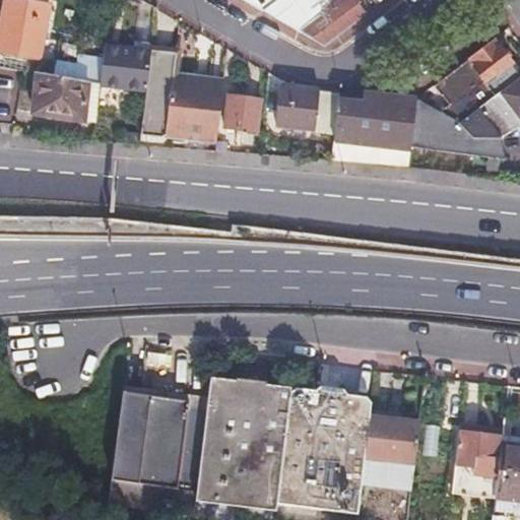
[(40,60),(50,4),(27,0),(5,0),(1,27),(7,29),(3,54),(40,60)]
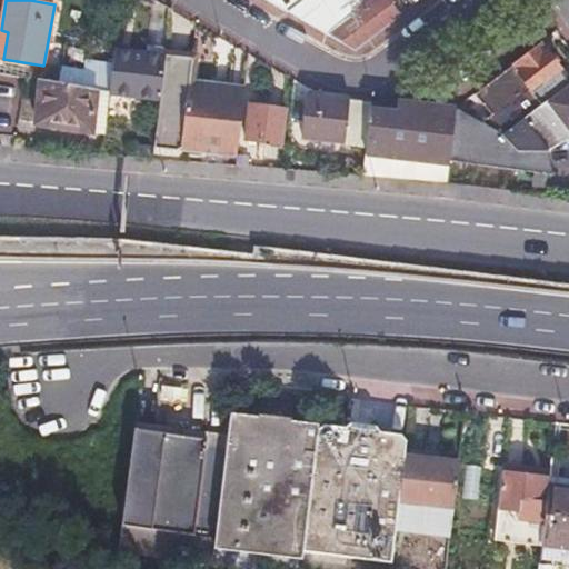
[(263,0),(287,13),(303,0),(263,0)]
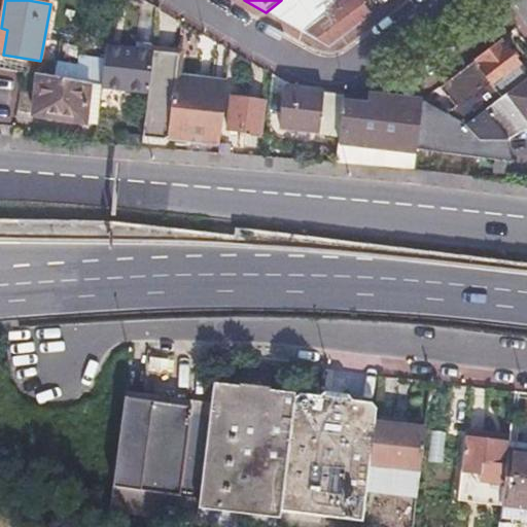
[(328,47),(371,15),(358,0),(344,0),(336,7),(329,0),(281,0),(266,12),(280,20),(323,45),(328,47)]
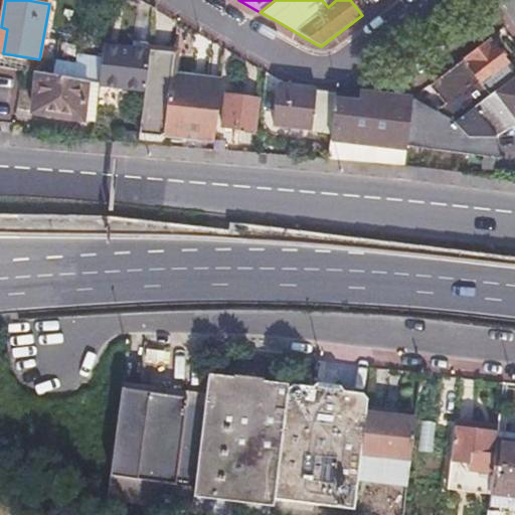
[(514,76),(514,75),(489,40),(465,58),(467,60),(471,65),(469,67),(480,80),(436,113),(455,124),(514,76)]
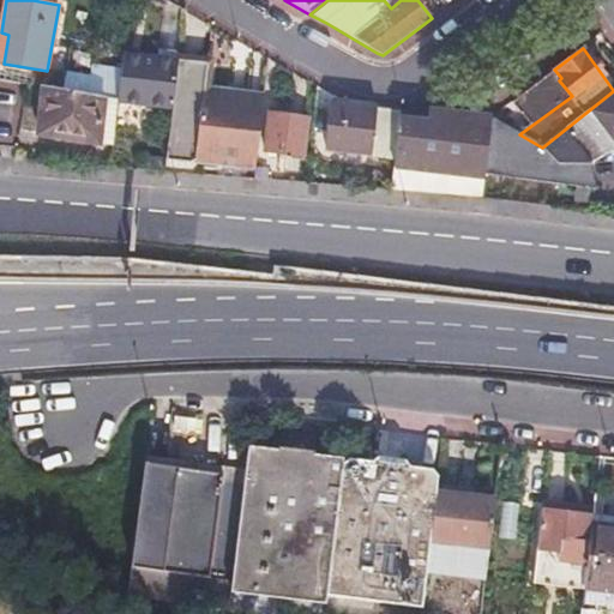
[(172,83),(176,84),(179,62),(124,55),(119,98),(119,101),(151,104),(150,112),(166,114),(167,108),(168,108),(172,83)]
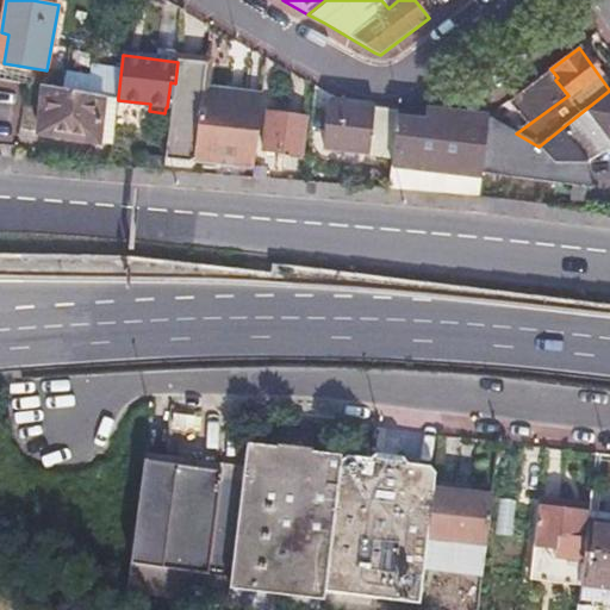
[(254,169),(262,95),(204,89),(207,66),(178,62),(175,83),(166,160),(254,169)]
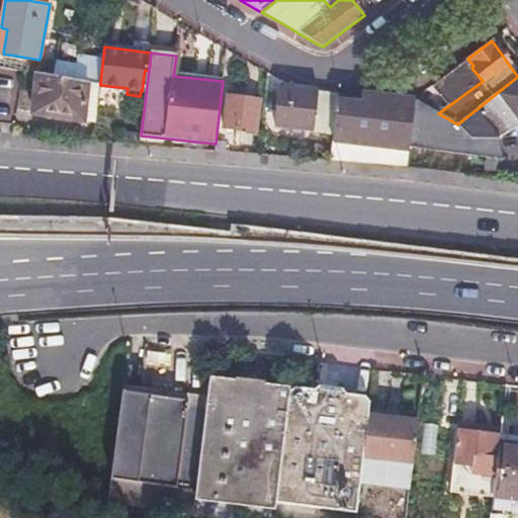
[(416,100),(438,113),(483,81),(471,68),(473,66),(469,61),(416,100)]
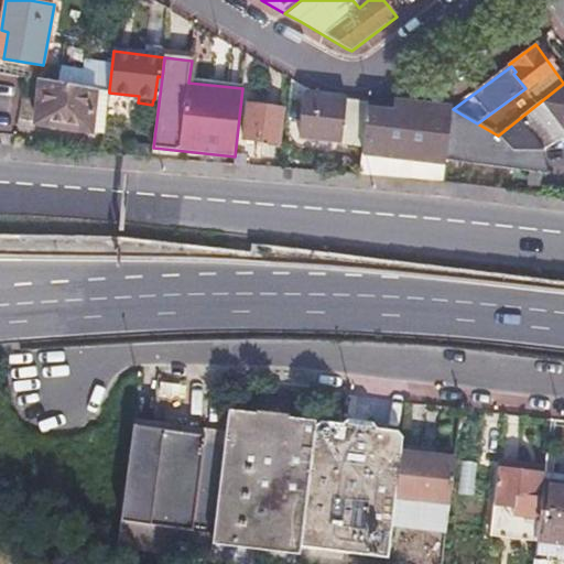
[(104,133),(109,93),(109,90),(45,79),(39,122),(104,133)]
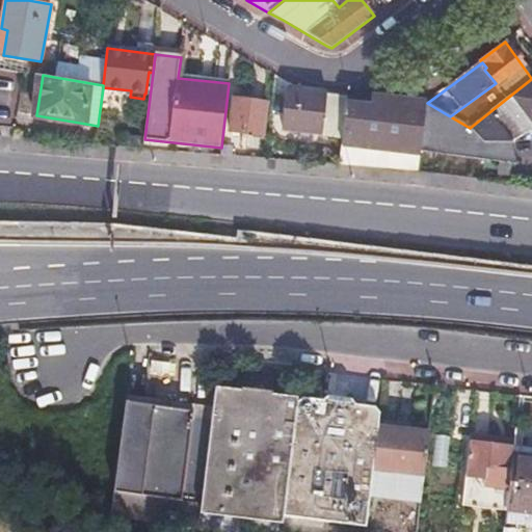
[(531,143),(531,79),(470,128),(515,153),(531,143)]
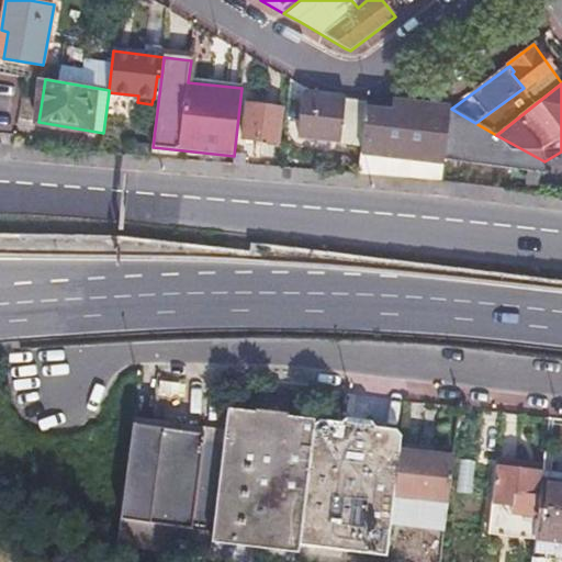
[(340,142),(346,99),(305,93),(300,137),(340,142)]
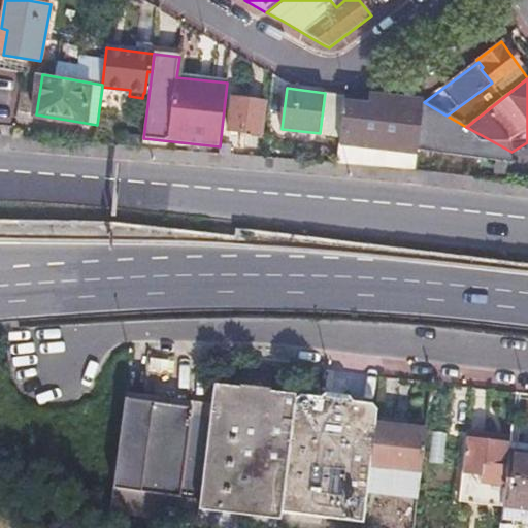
[(339,136),(343,103),(344,96),(325,93),(320,133),(339,136)]
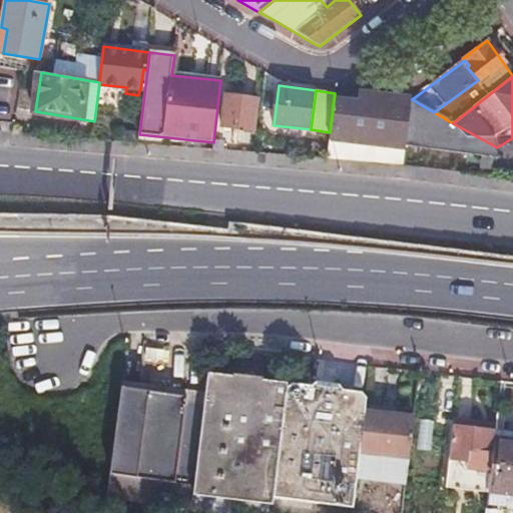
[(354,143),(360,92),(359,92),(358,102),(334,100),(330,132),(329,140),(354,143)]
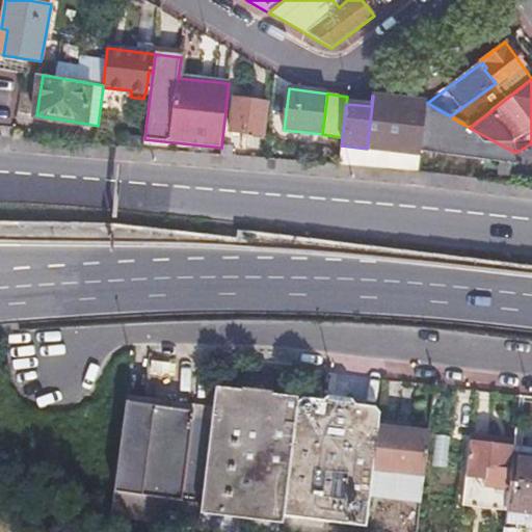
[(419,154),(419,151),(425,102),(373,96),(367,149),(419,154)]
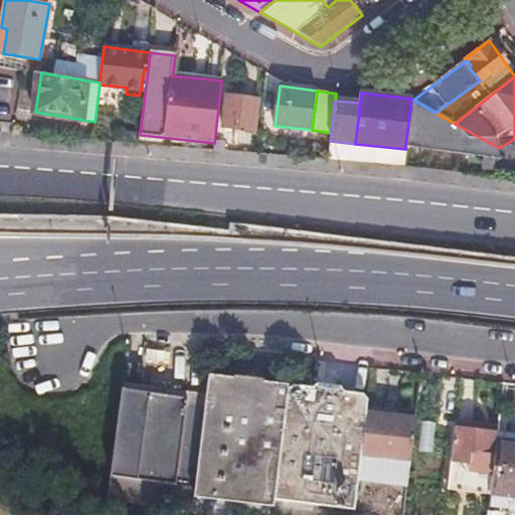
[(255,131),(259,102),(225,98),(222,128),(255,131)]
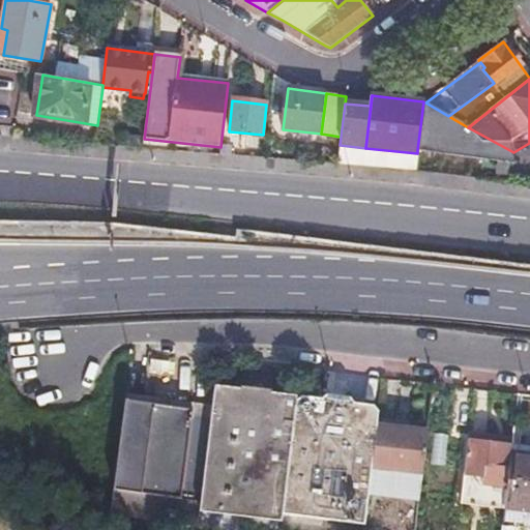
[(417,150),(517,164),(513,152),(468,127),(448,116),(425,102),(423,101),(417,150)]
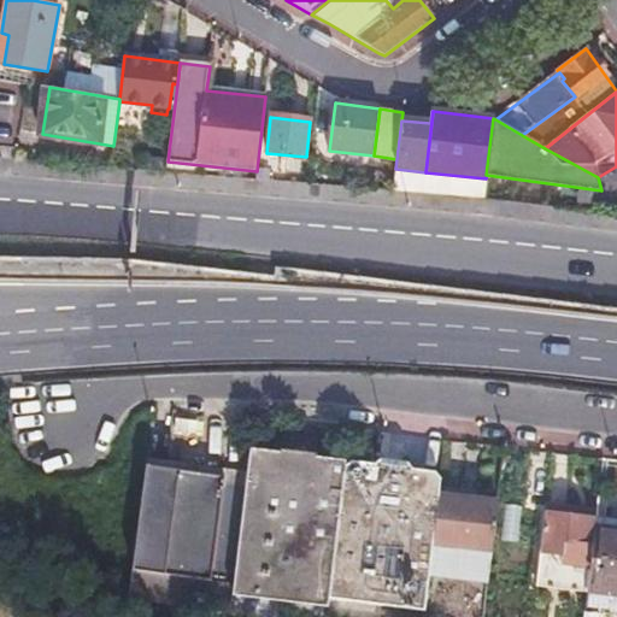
[(195,423),(174,421),(172,432),(193,434),(195,423)]
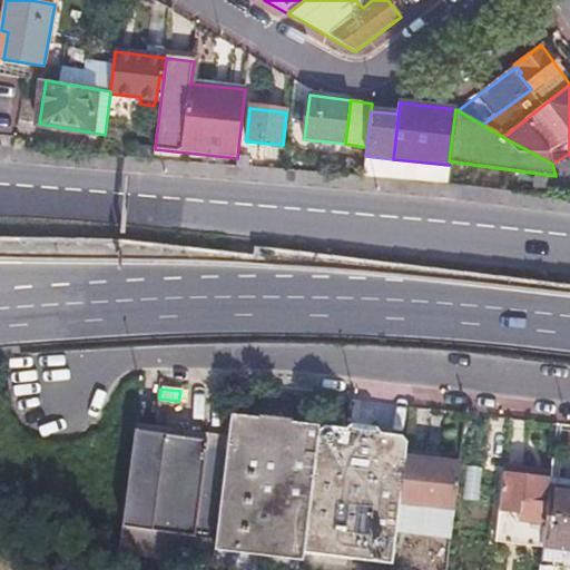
[(301,564),(302,554),(316,432),(317,426),(291,422),(291,420),(258,415),(257,419),(228,414),(226,435),(224,451),(215,532),(213,553),(301,564)]
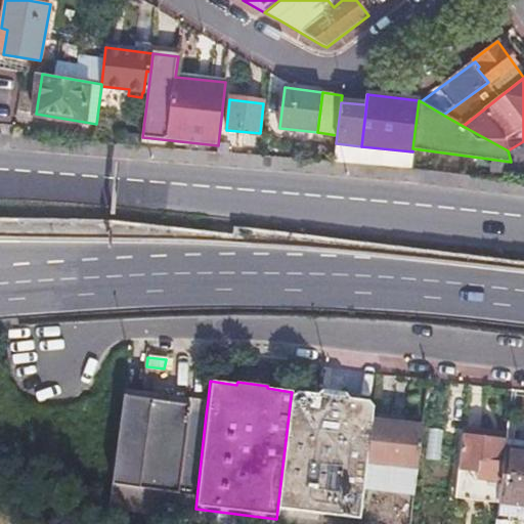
[(359,520),(362,490),(372,421),(373,406),(368,401),(349,399),(349,398),(345,393),(322,390),(317,394),(317,395),(298,393),(291,397),(277,510),(359,520)]
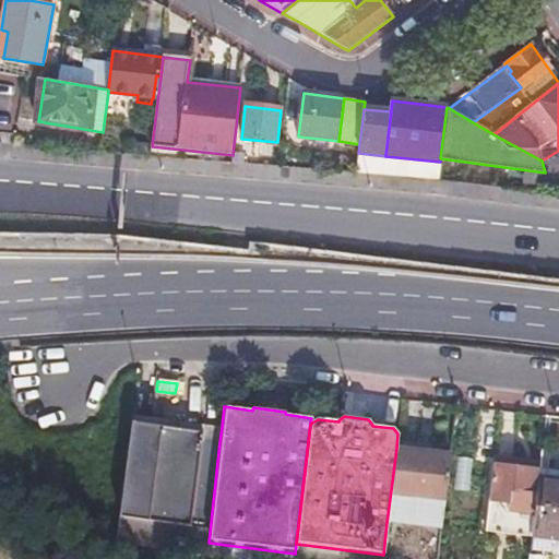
[(222,427),(134,417),(133,424),(201,432),(200,440),(219,442),(222,427)]
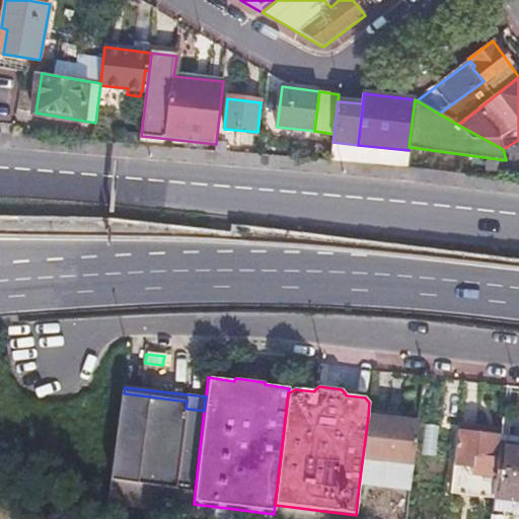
[(112,505),(192,518),(194,504),(196,485),(176,483),(186,409),(187,401),(124,393),(112,505)]
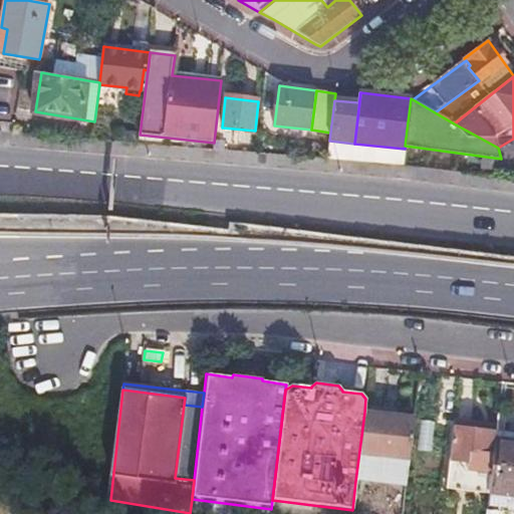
[(406,487),(414,419),(364,413),(355,481),(406,487)]
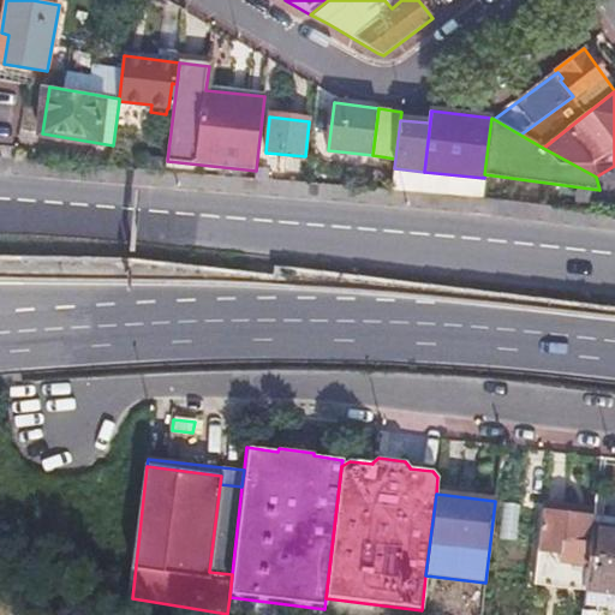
[(589,544),(592,519),(541,513),(536,551),(560,555),(561,541),(589,544)]
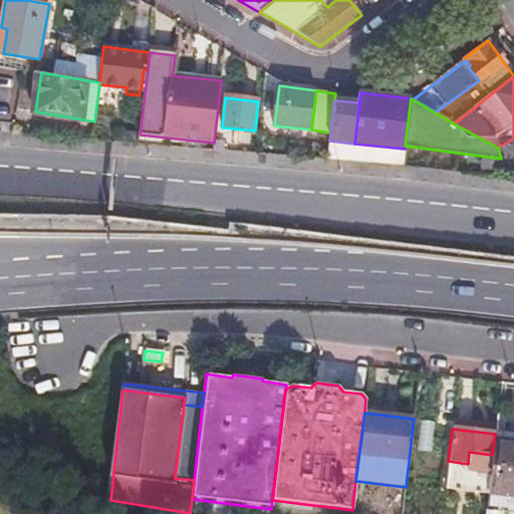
[(513,436),(495,434),(492,455),(486,507),(513,509),(513,436)]
